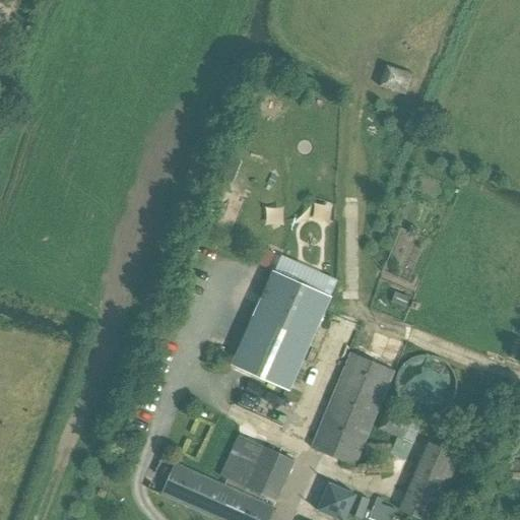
[(388,70),(380,95),(409,104),(416,78),(388,70)]
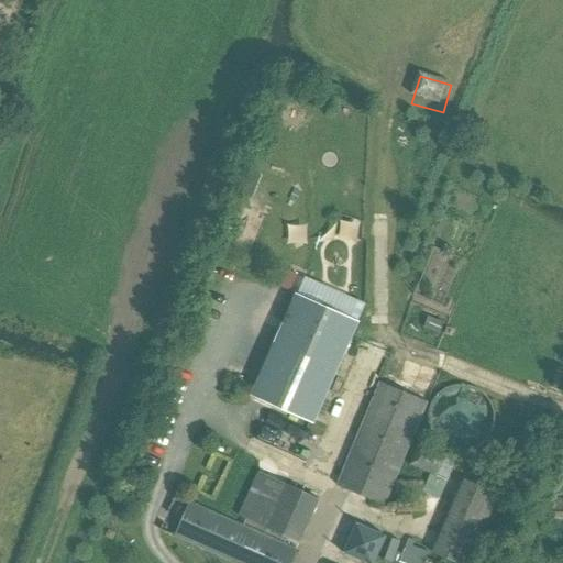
[(313,424),(360,322),(296,294),(250,396),(313,424)]
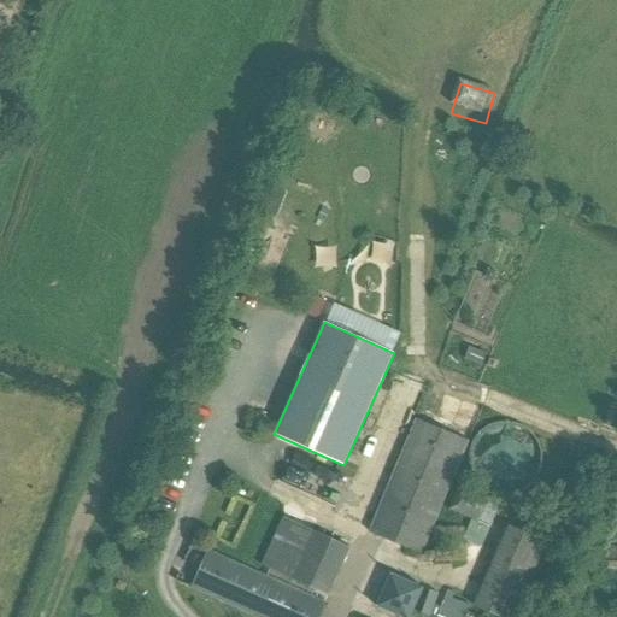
[(415,418),(368,533),(422,554),(469,441),(415,418)]
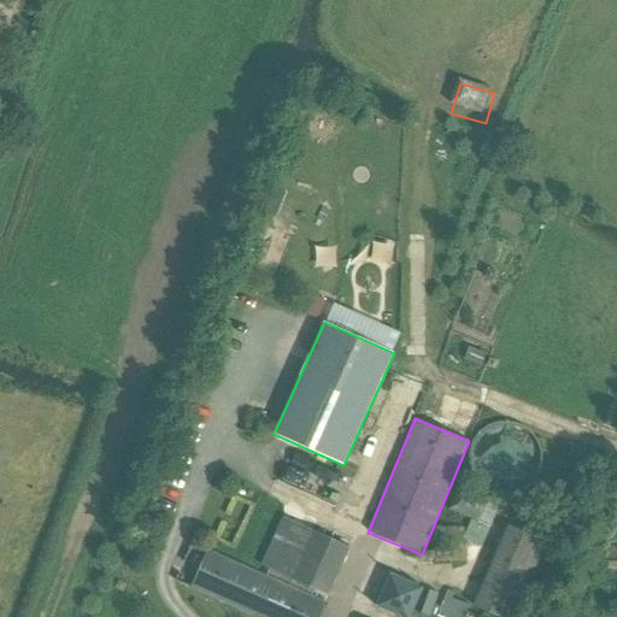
[(459,486),(448,510),(479,523),(488,499),(459,486)]
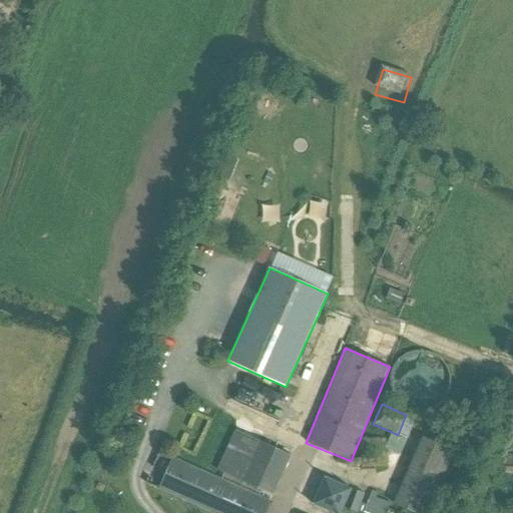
[(274,496),(292,455),(234,430),(216,471),(274,496)]
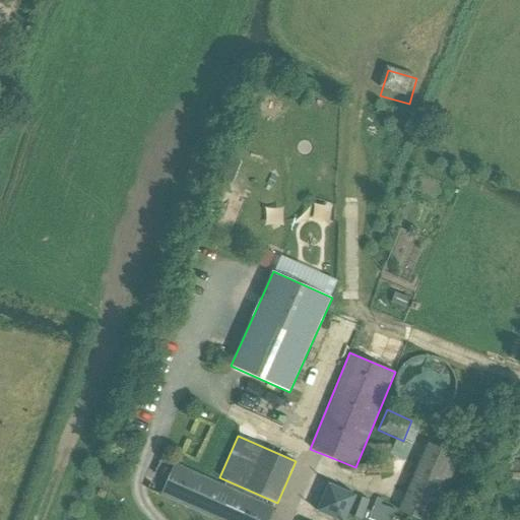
[(431,519),(459,457),(430,444),(400,511),(420,519),(431,519)]
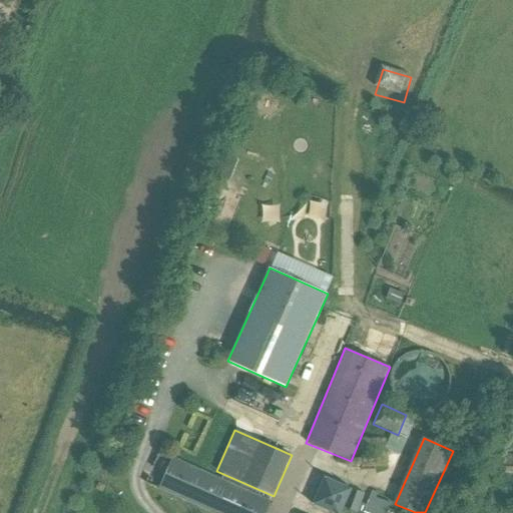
[(362,467),(388,466),(388,440),(361,439),(362,467)]
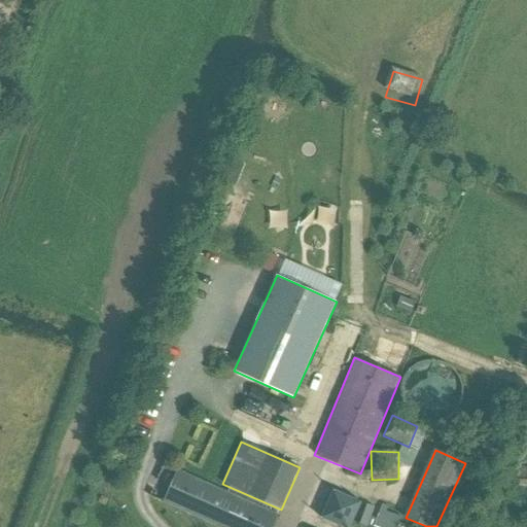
[(179,470),(165,502),(219,526),(272,526),(278,515),(179,470)]
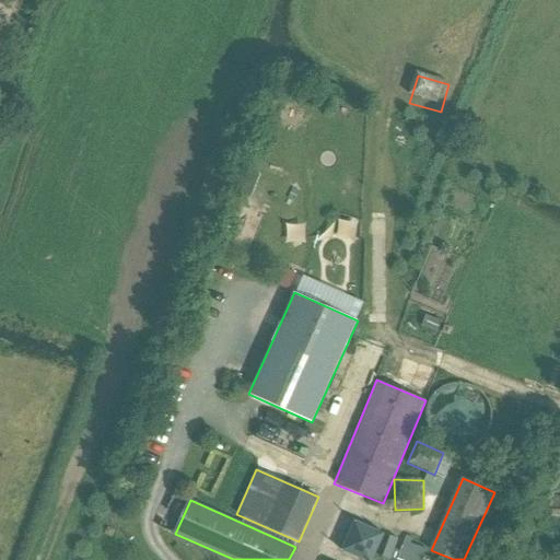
[(361,521),(345,534),(347,553),(361,559),(366,559),(382,549),(378,529),(361,521)]
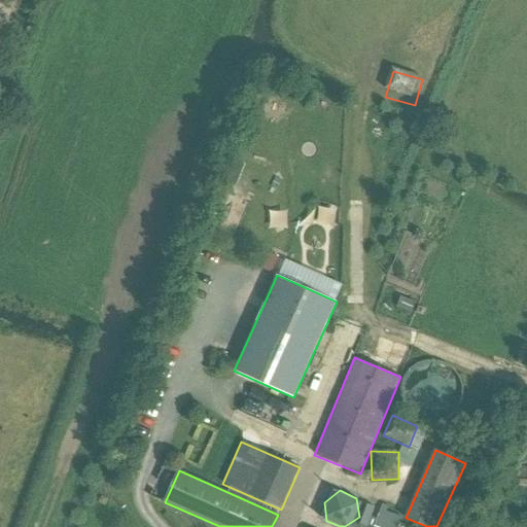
[(397,526),(401,517),(380,510),(374,526),(397,526)]
